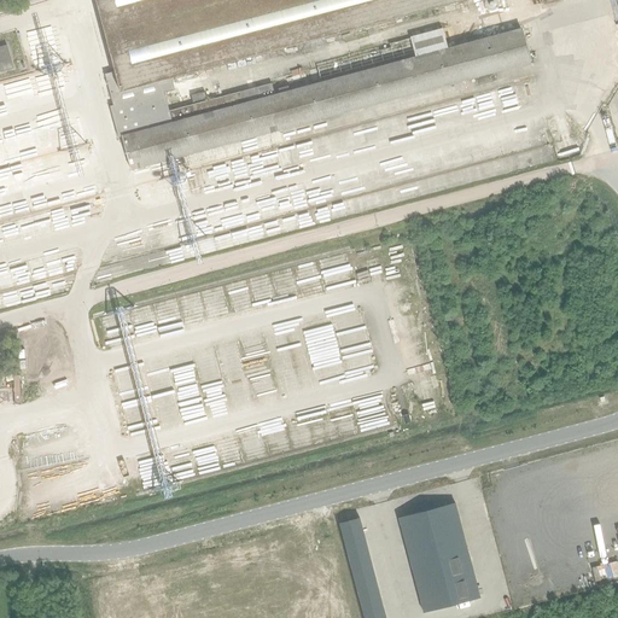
[(448,48),(442,29),(433,31),(412,38),(417,57),(291,91),(289,86),(279,88),(281,94),(277,95),(273,83),(170,111),(165,93),(175,89),(172,77),(464,0),(544,0),(547,4),(560,0),(95,0),(115,71),(105,74),(111,94),(114,93),(116,105),(110,106),(116,126),(118,138),(122,136),(130,169),(164,161),(165,164),(181,159),(180,156),(292,127),(332,116),(333,121),(343,117),(342,114),(476,77),(477,85),(496,80),(494,73),(530,63),(522,29),(502,35),(448,48)]
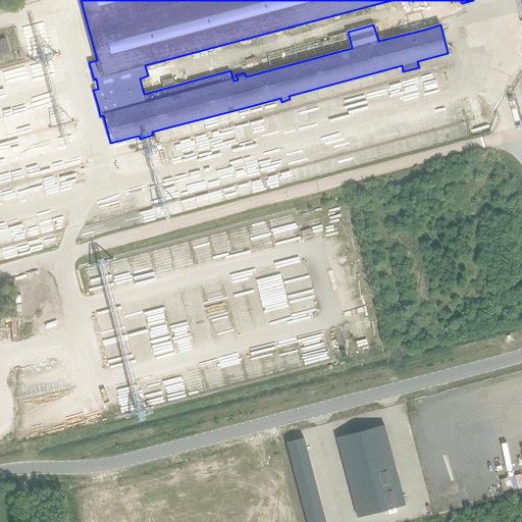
[(0,61),(11,58),(6,39),(0,40),(0,61)]
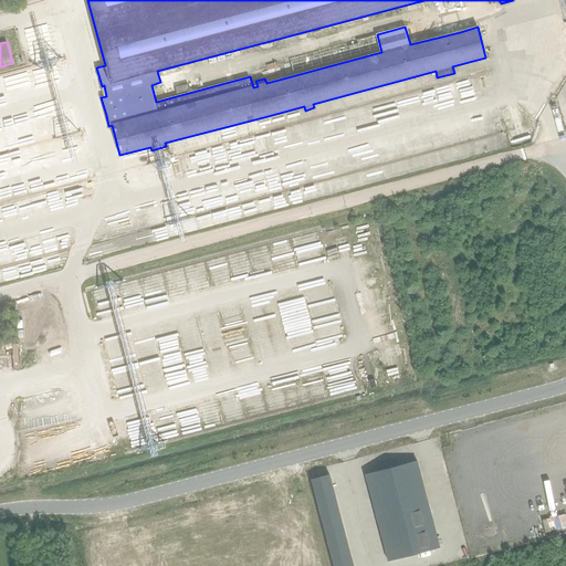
[(122,307),(122,291),(97,292),(97,308),(122,307)]
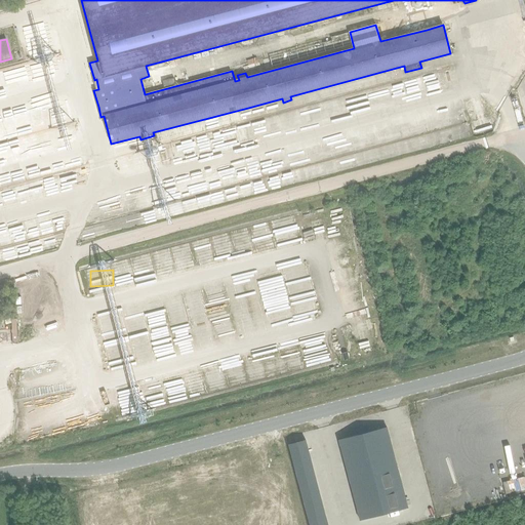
[(110,359),(131,354),(125,326),(104,331),(110,359)]
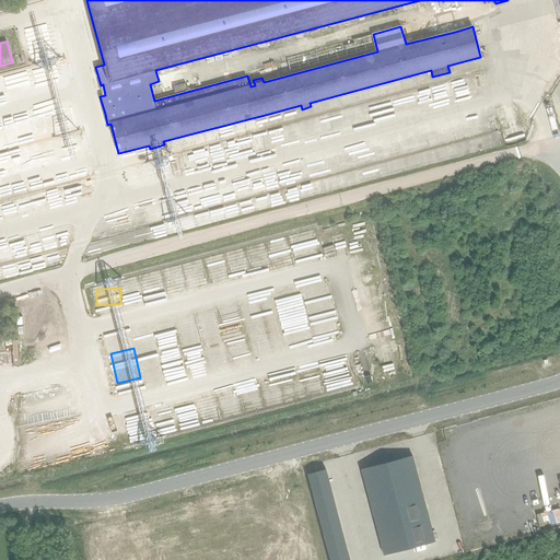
[(353,418),(368,413),(365,408),(351,412),(353,418)]
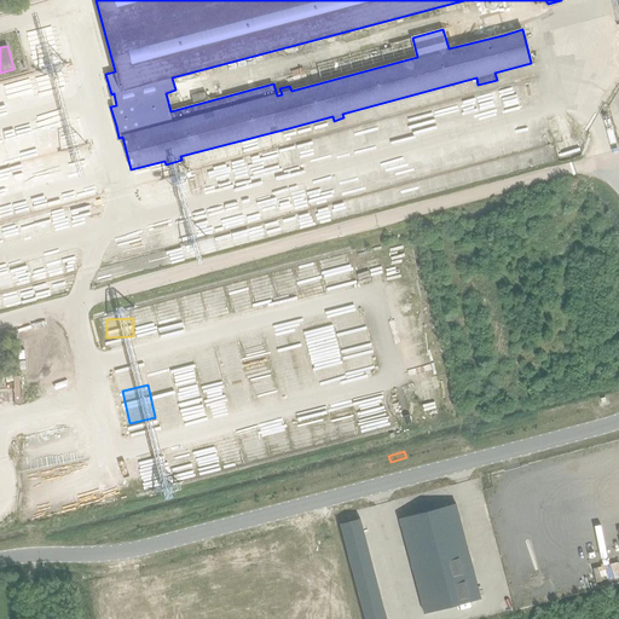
[(473,505),(476,524),(491,521),(487,503),(473,505)]
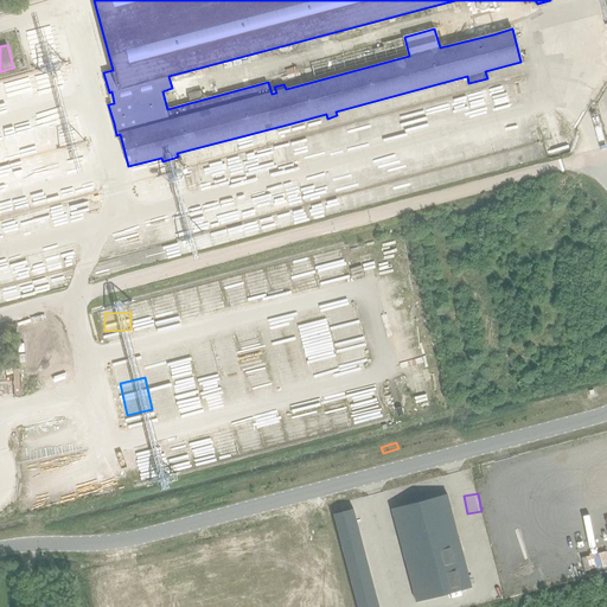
[(446,494),(390,510),(415,601),(470,587),(446,494)]
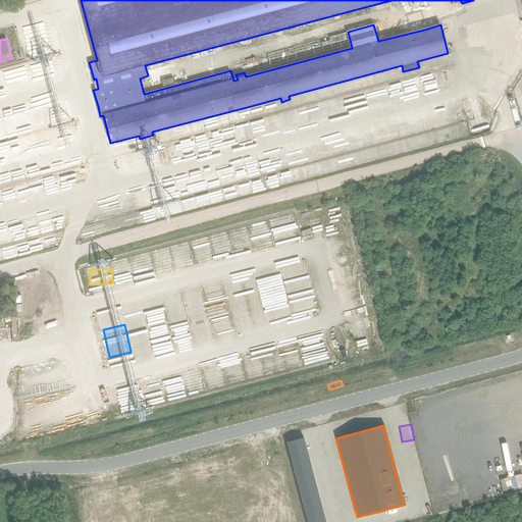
[(303,437),(286,441),(307,518),(323,514),(303,437)]
